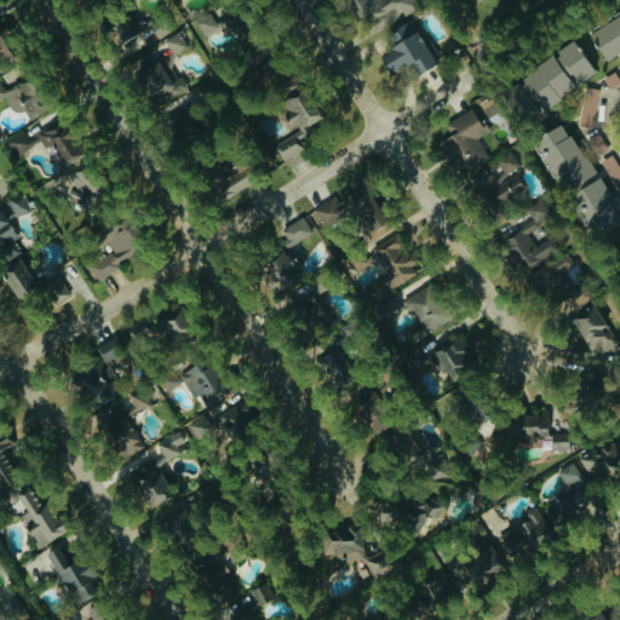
[(348,0),(368,26),(399,3),(407,15),(420,4),(417,0),(348,0)]
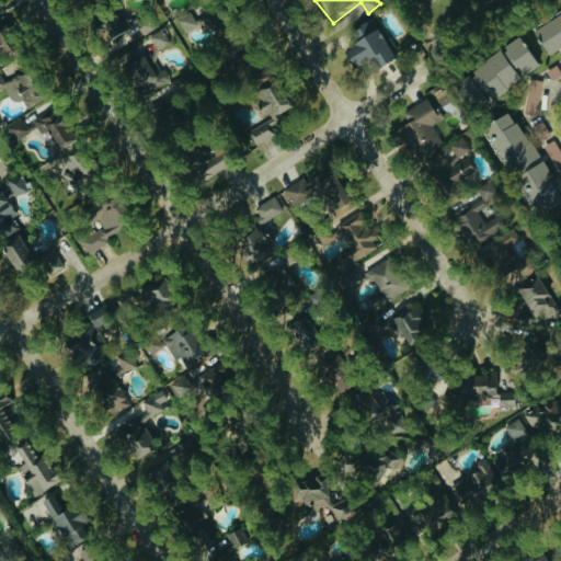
[(105,37),(127,30),(119,9),(99,16),(105,37)]
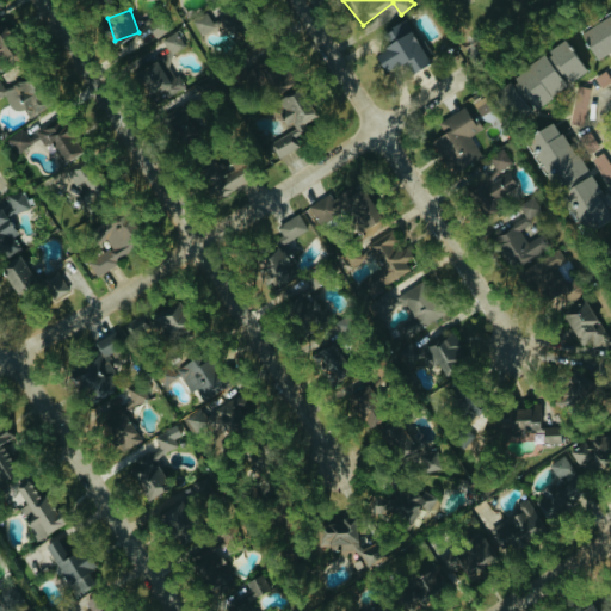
[(203,35),(216,26),(207,11),(193,19),(203,35)]
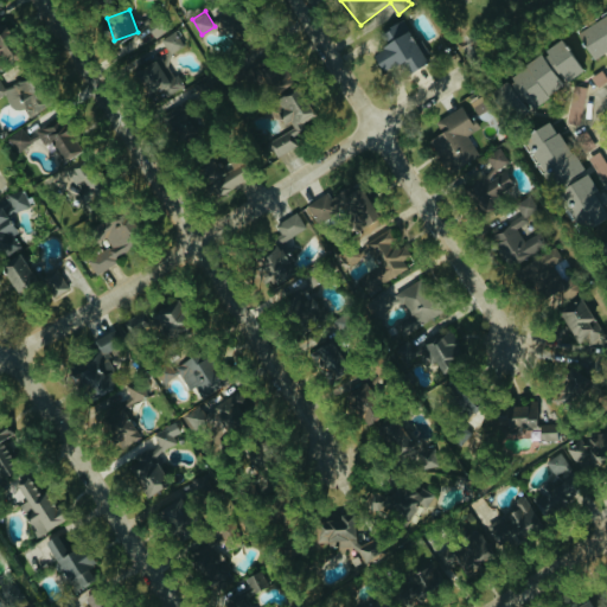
[(606,49),(606,12),(576,31),(593,58),(606,49)]
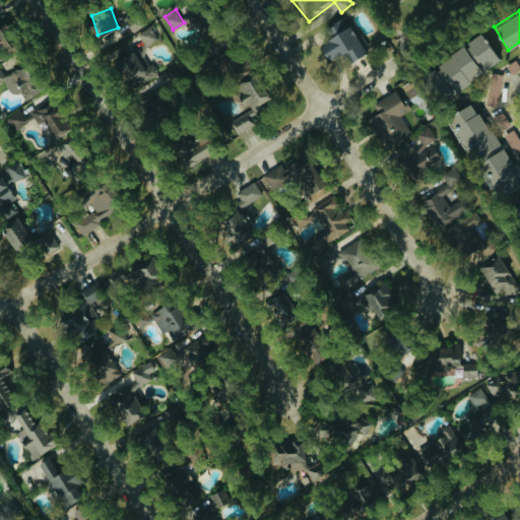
[(363,55),(348,16),(326,24),(331,40),(319,44),(325,60),(344,53),(347,60),(363,55)]
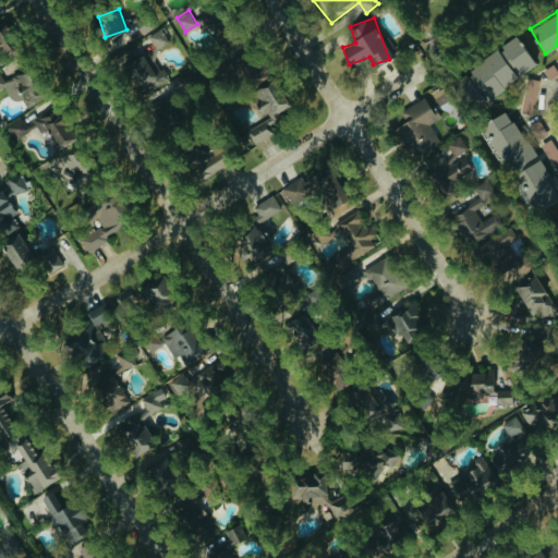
[(0,58),(13,51),(0,26),(0,58)]
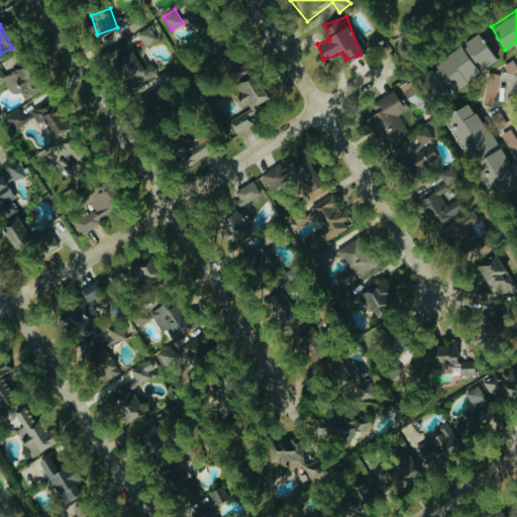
[(131,88),(156,74),(141,49),(159,39),(150,26),(127,39),(132,48),(114,59),(131,88)]
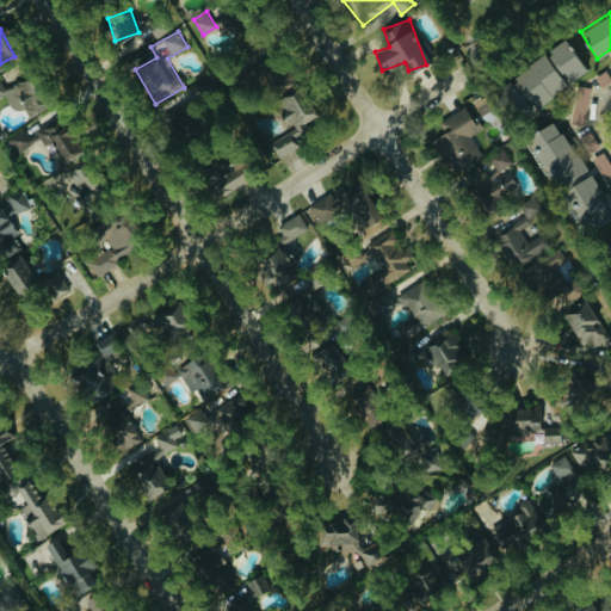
[(590,71),(569,38),(498,85),(519,117),(590,71)]
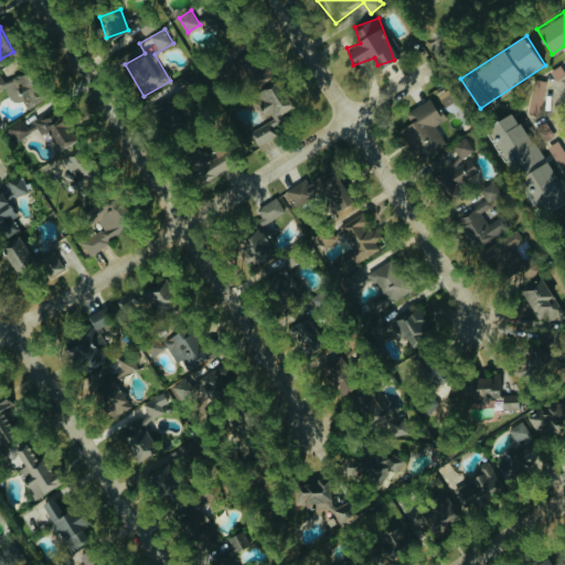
[(0,89),(4,87),(13,104),(22,98),(28,108),(42,99),(24,70),(6,81),(0,72),(0,89)]
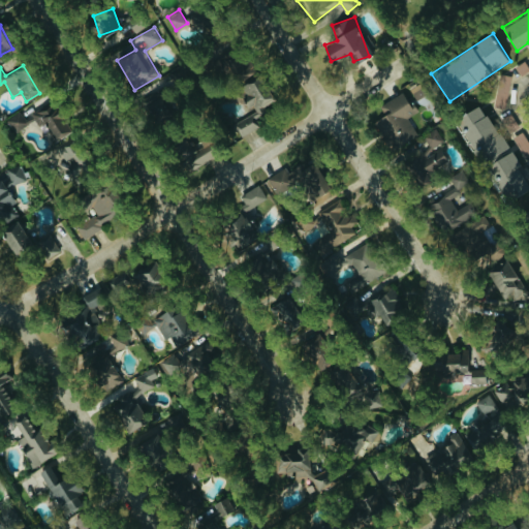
[(506,107),(511,75),(500,73),(495,106),(506,107)]
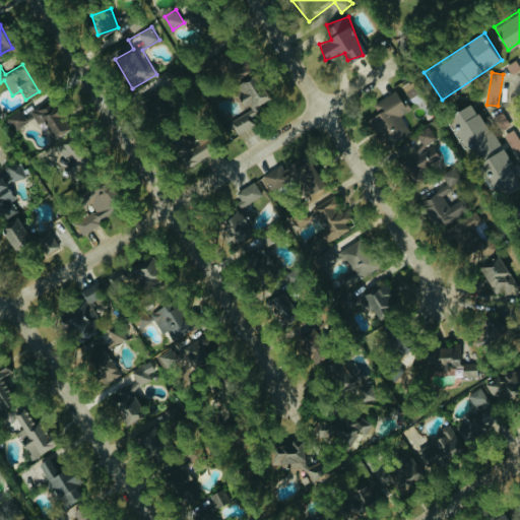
[(238,133),(259,123),(252,107),(271,98),(260,75),(236,86),(247,111),(231,118),(238,133)]
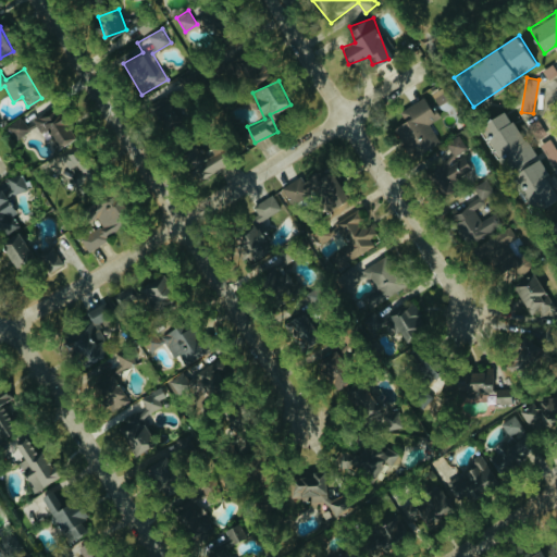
[(440,140),(430,123),(442,115),(438,111),(452,103),(442,87),(403,111),(407,120),(394,127),(411,158),(440,140)]
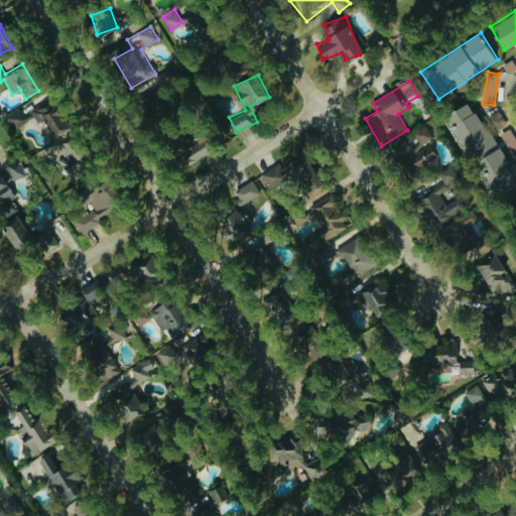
[(142,104),(157,97),(152,88),(138,95),(142,104)]
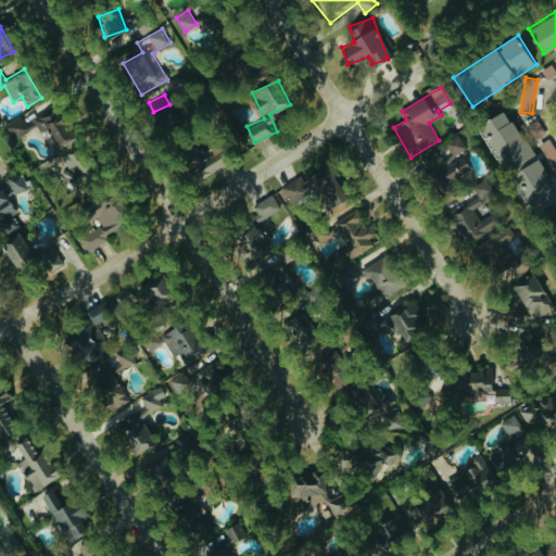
[(504,156),(534,211),(555,198),(555,196),(544,175),(507,108),(478,124),(497,160),(504,156)]
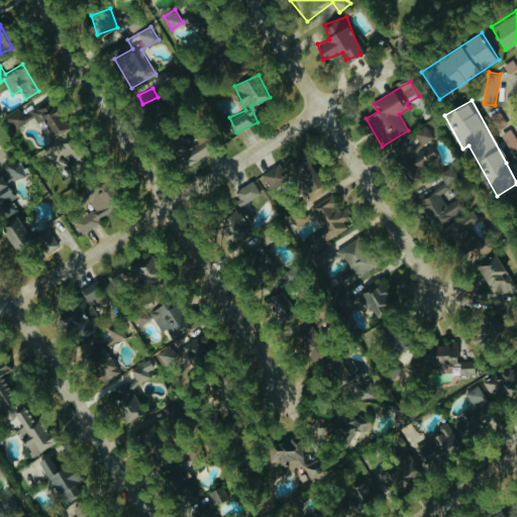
[(8,113),(13,126),(35,118),(36,121),(45,118),(52,134),(65,129),(56,103),(23,114),(21,109),(8,113)]
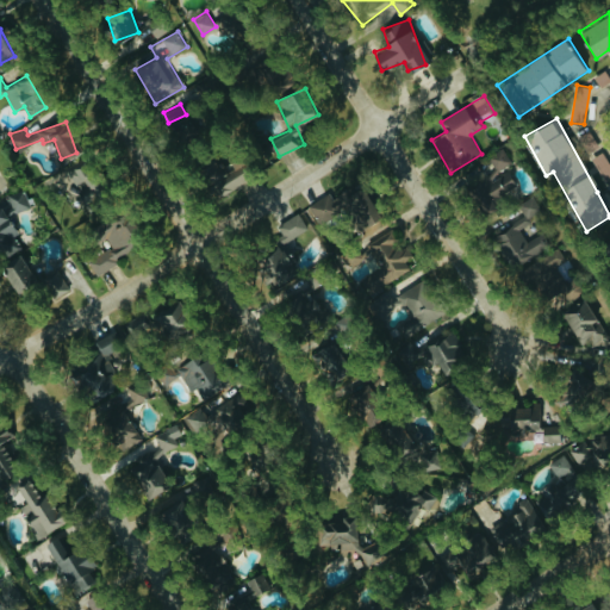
[(521,188),(508,167),(512,163),(503,147),(489,156),(495,167),(467,184),(483,211),(521,188)]
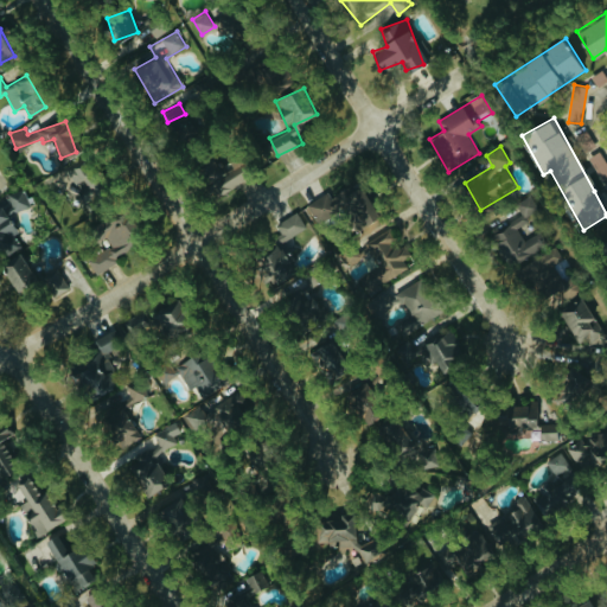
[(218,195),(243,179),(234,165),(228,168),(221,158),(203,170),(218,195)]
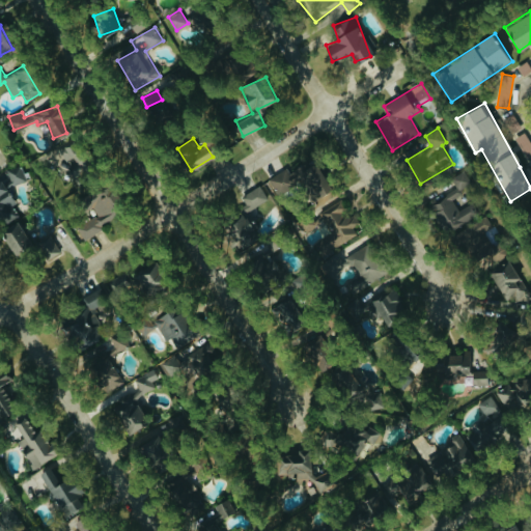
[(28,176),(20,164),(0,176),(0,216),(19,205),(8,189),(28,176)]
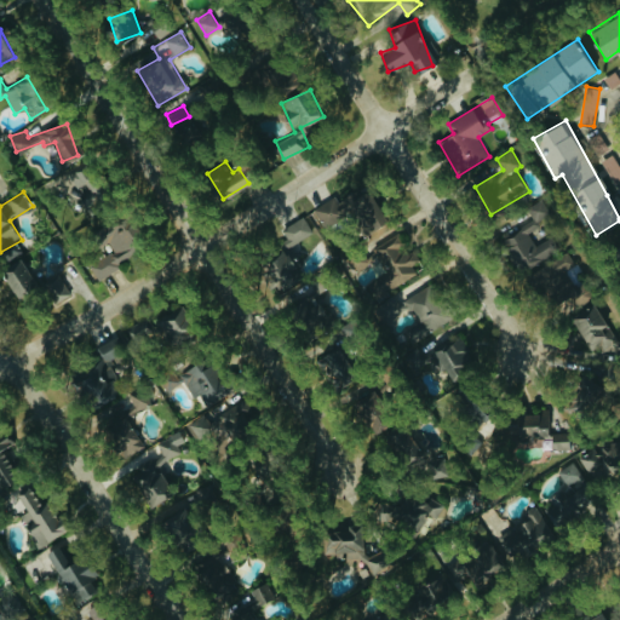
[(501,242),(526,274),(560,247),(550,235),(538,245),(527,233),(552,212),(541,199),(528,210),(534,217),(501,242)]
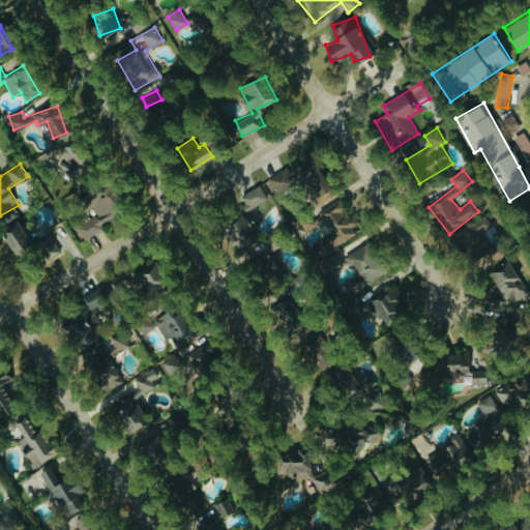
[(268,198),(260,183),(244,194),(248,199),(239,205),(244,213),(218,229),(232,249),(258,234),(255,228),(262,223),(253,208),(268,198)]
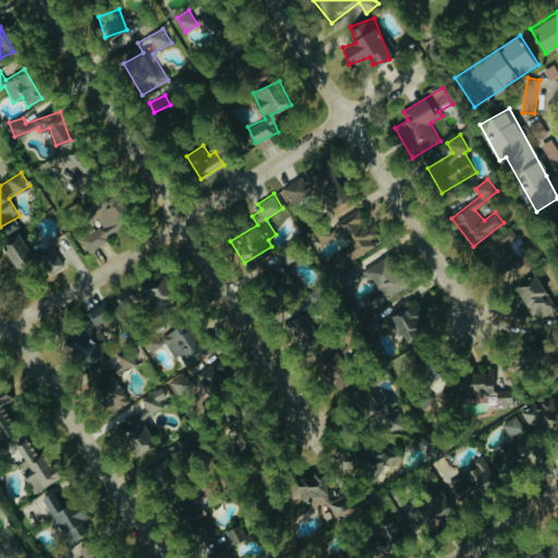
[(89,252),(109,240),(107,237),(124,226),(107,197),(85,210),(91,219),(97,216),(102,225),(81,239),(89,252)]
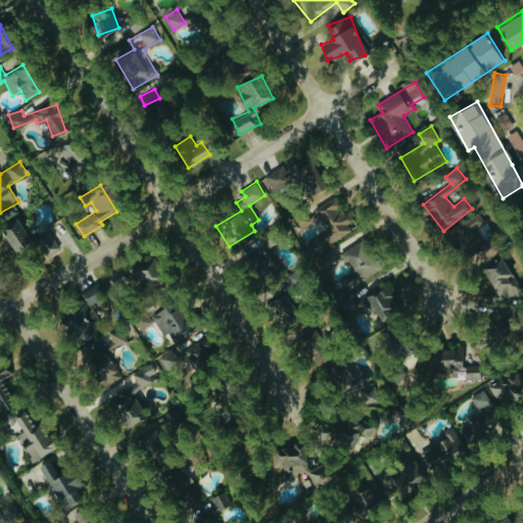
[(319,217),(328,231),(307,243),(316,256),(314,257),(324,272),(341,260),(330,244),(351,230),(347,224),(352,221),(336,196),(307,215),(304,208),(291,218),(299,230),(319,217)]
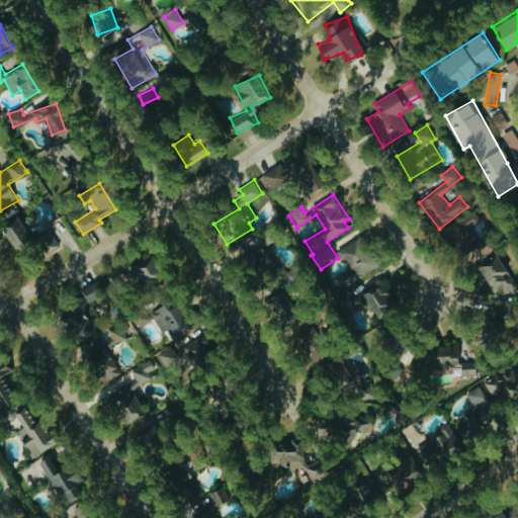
[(472,226),(482,220),(472,208),(445,230),(463,254),(483,239),(472,226)]
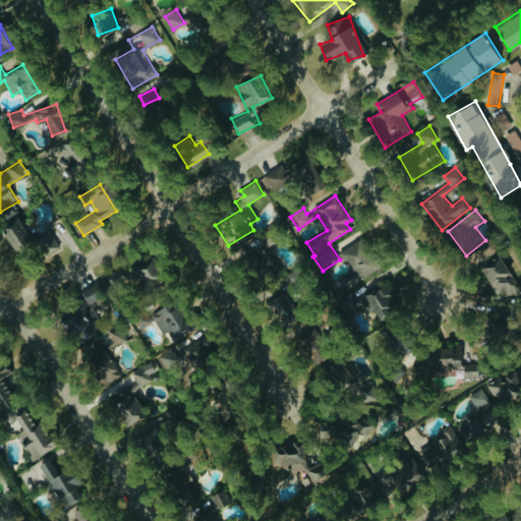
[(60,246),(49,228),(30,239),(17,218),(1,227),(15,251),(34,240),(43,256),(60,246)]
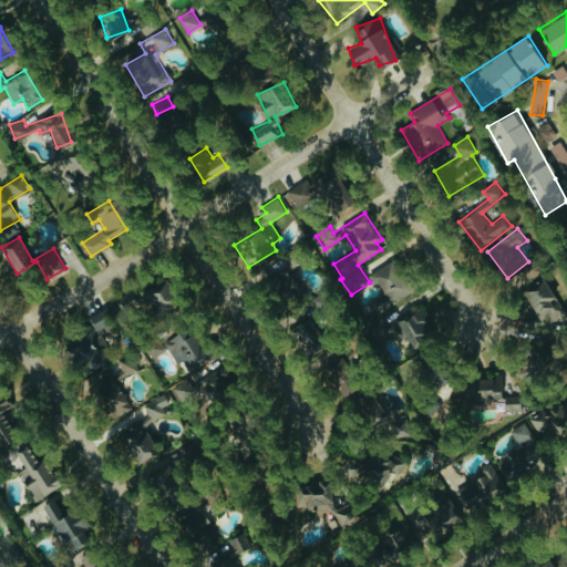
[(413,290),(394,258),(371,272),(390,305),(413,290)]
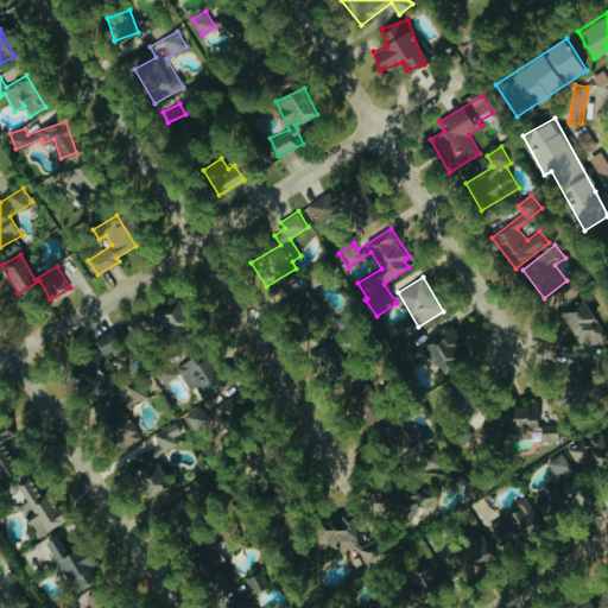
[(325,318),(312,285),(285,296),(298,329),(325,318)]
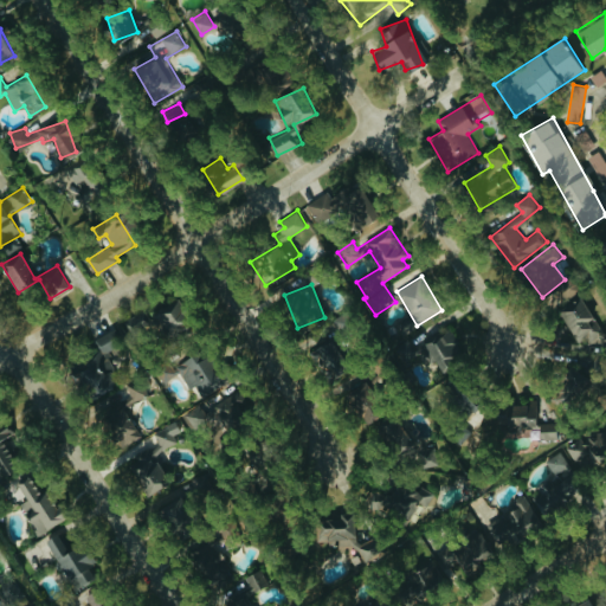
[(605,339),(584,298),(560,311),(582,353),(605,339)]
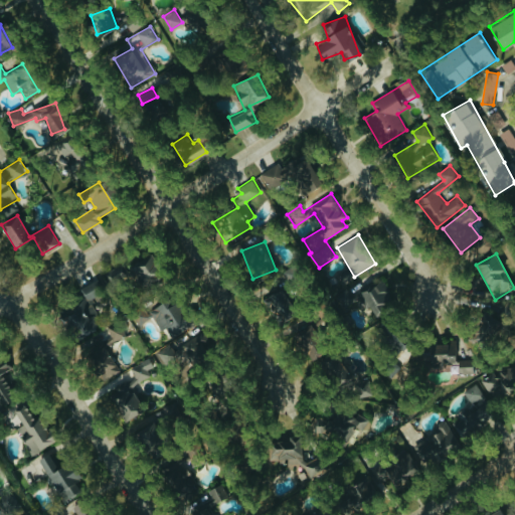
[(145,287),(160,274),(144,256),(129,270),(145,287)]
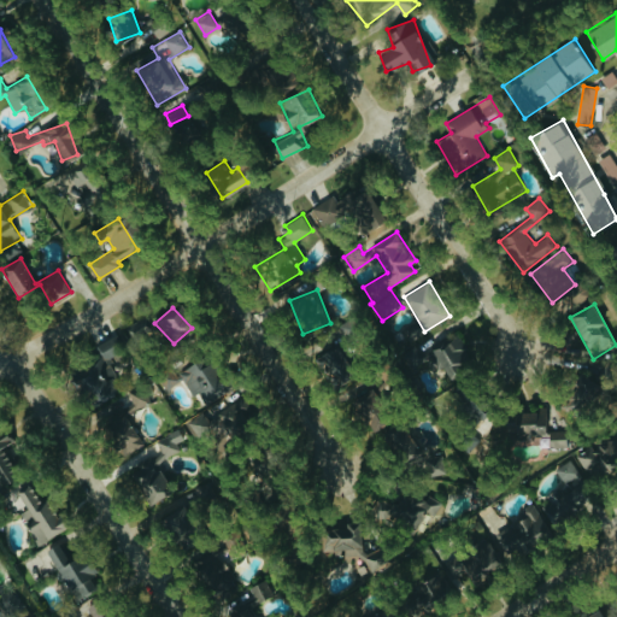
[(98,342),(103,359),(125,351),(119,335),(98,342)]
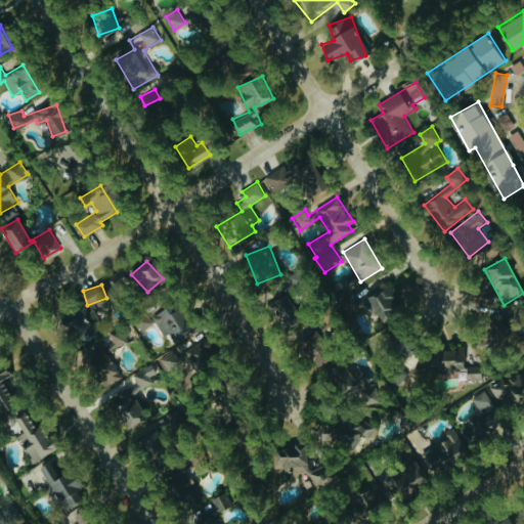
[(398,311),(392,287),(365,293),(372,317),(398,311)]
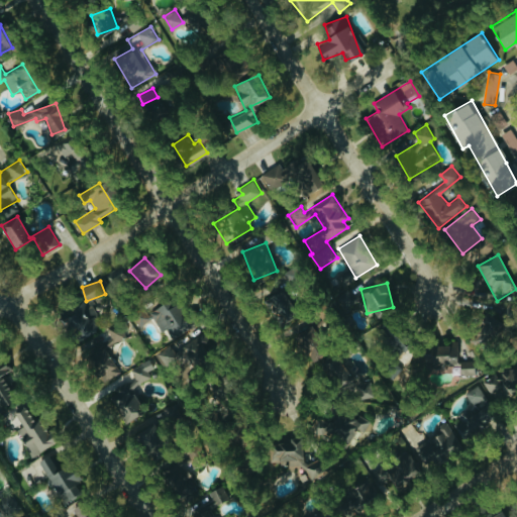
[(276,324),(294,318),(285,290),(267,296),(276,324)]
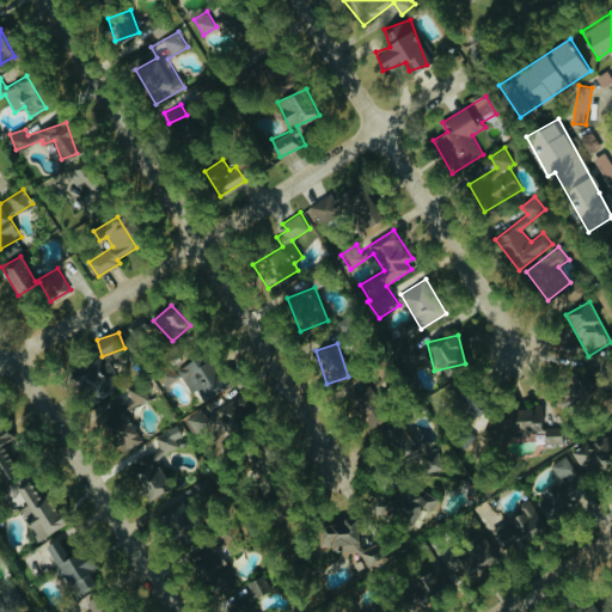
[(159,375),(165,385),(182,375),(191,392),(197,389),(204,402),(224,391),(201,352),(159,375)]
